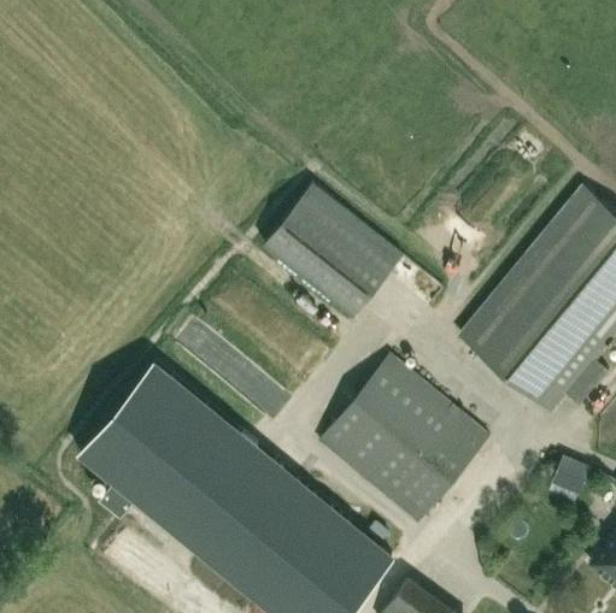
[(352,317),(402,255),(311,182),(262,245),(352,317)]
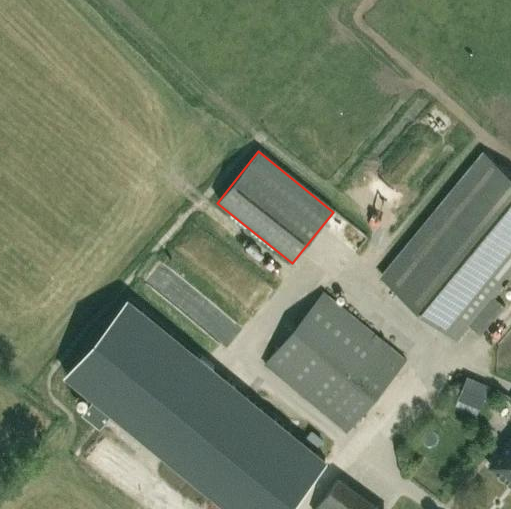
[(468,330),(477,338),(501,309),(492,301),(510,277),(510,176),(482,152),(379,278),(458,343),(468,330)]
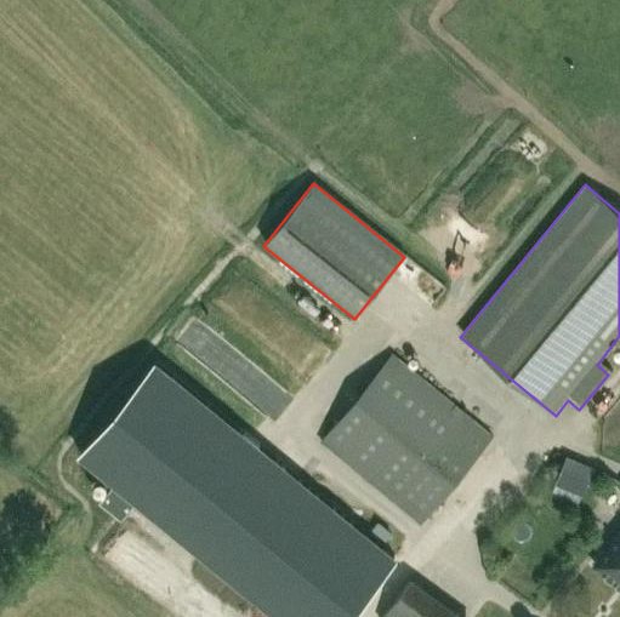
[(320,444),(420,526),(491,439),(392,356),(320,444)]
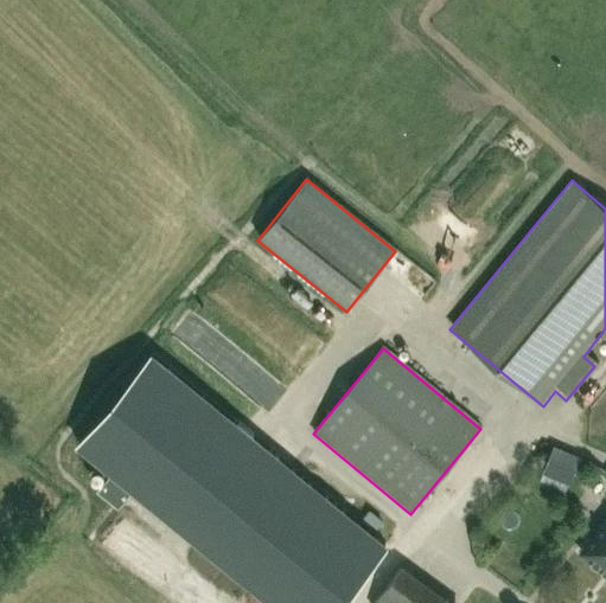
[(76,446),(161,515),(267,602),(337,602),(384,546),(236,424),(151,355),(76,446)]
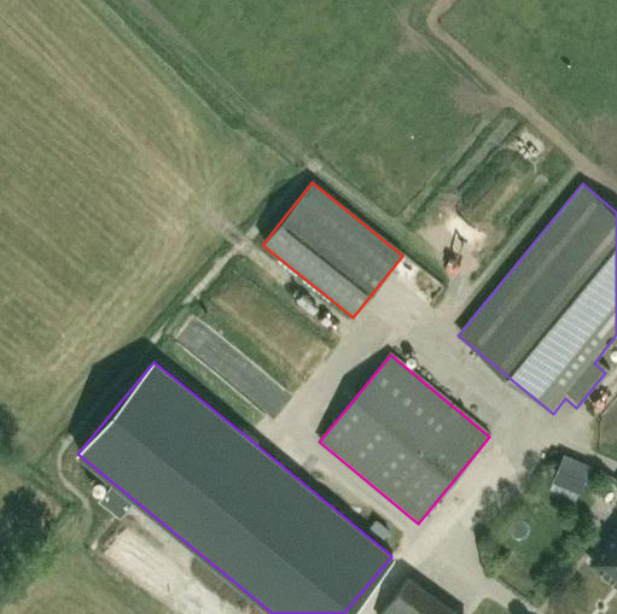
[(145,569),(157,551),(123,530),(102,561),(116,571),(126,556),(145,569)]
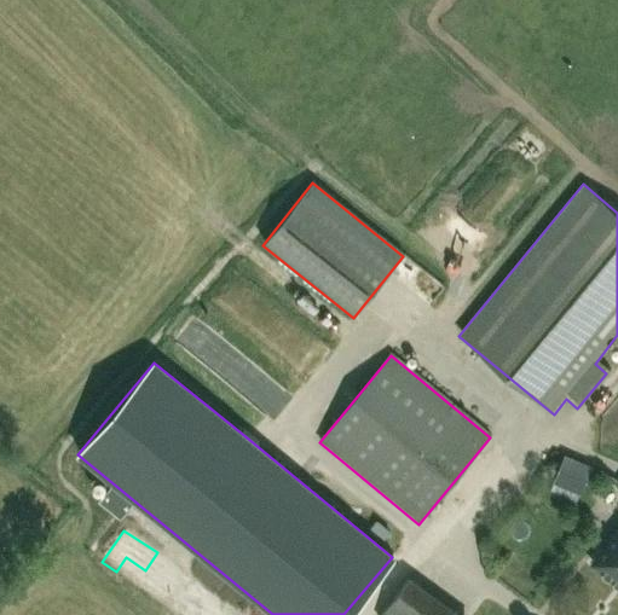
[(617,532),(591,566),(617,587),(617,532)]
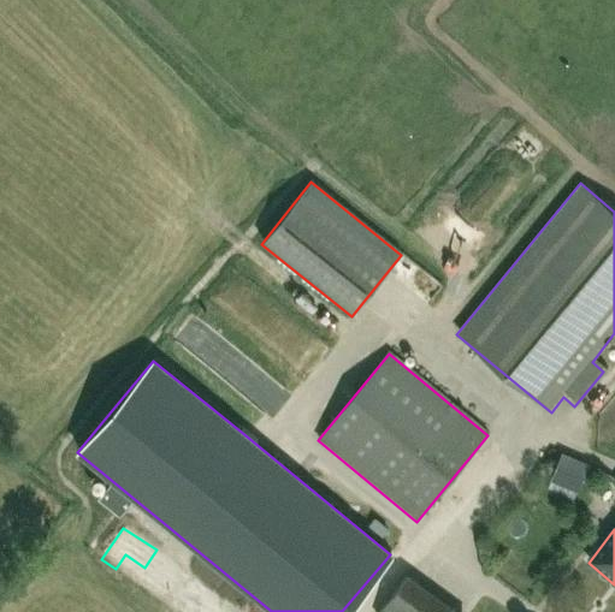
[(453,611),(397,576),(376,611),(453,611)]
